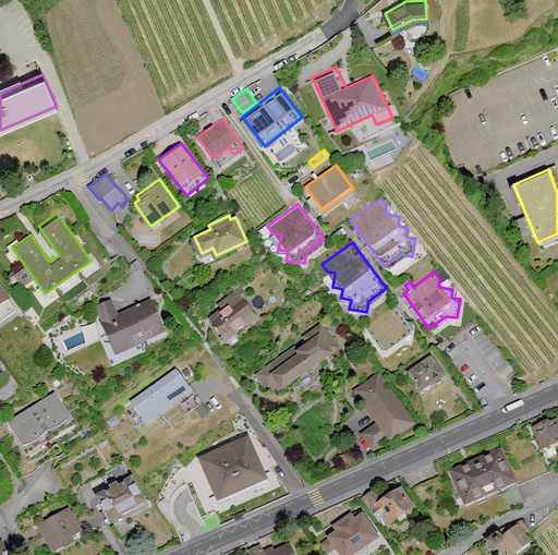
[(0,321),(17,309),(0,284),(0,321)]
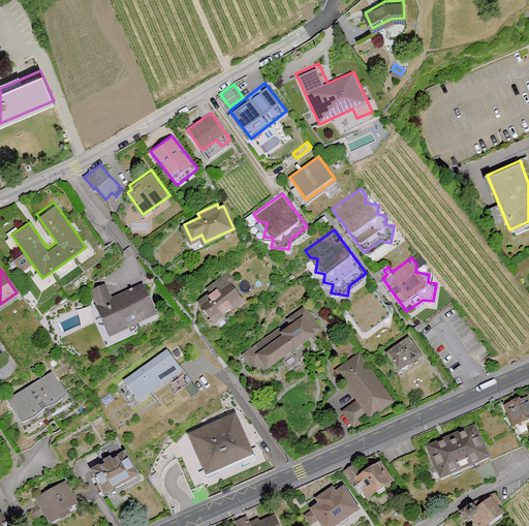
[(214,319),(241,299),(229,283),(232,281),(226,273),(216,280),(219,284),(211,290),(212,291),(199,301),(214,319)]
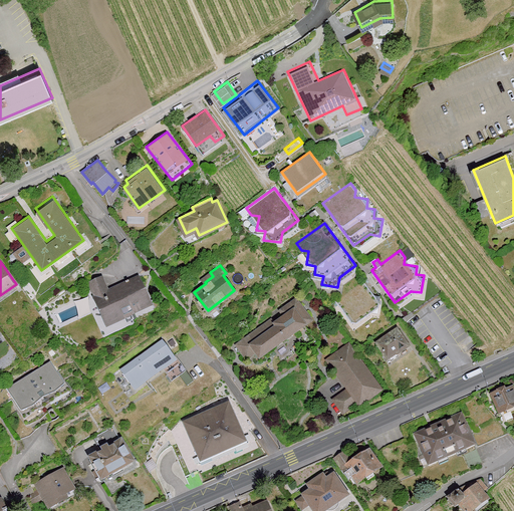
[(101,275),(88,282),(105,320),(149,300),(137,274),(107,288),(101,275)]
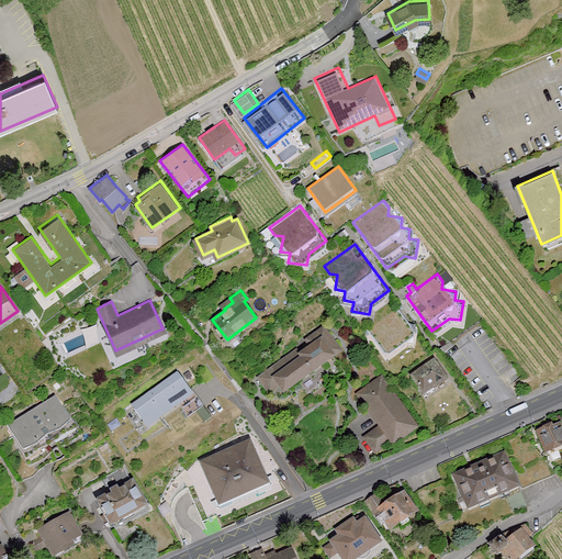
[(408,322),(396,305),(367,327),(384,351),(401,338),(413,341),(415,322),(408,322)]
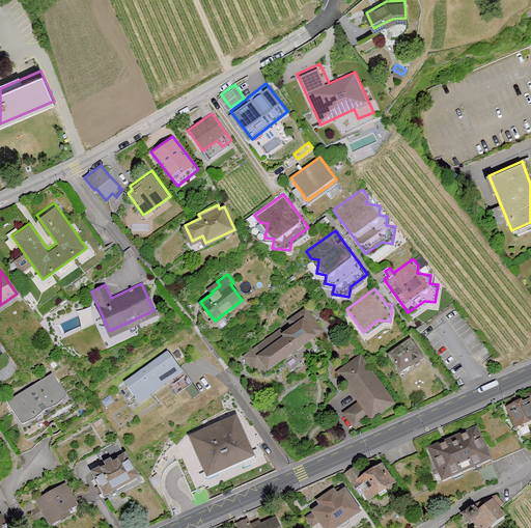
[(268,367),(322,329),(306,307),(289,320),(294,326),(284,332),(283,331),(279,334),(277,330),(244,354),(249,362),(259,355),(268,367)]
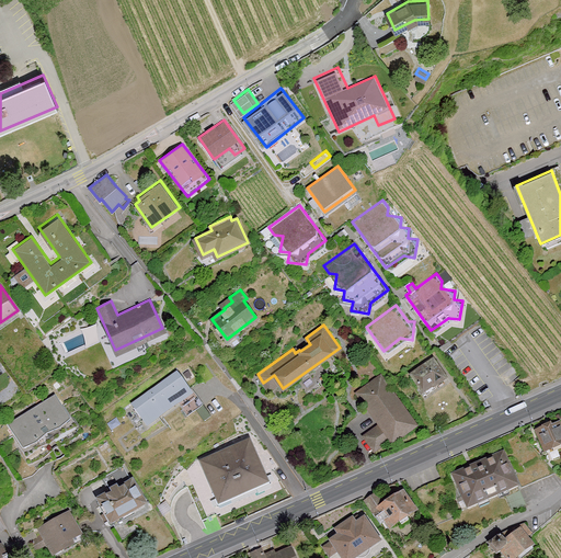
[(433,357),(411,373),(423,389),(433,383),(434,384),(446,375),(433,357)]
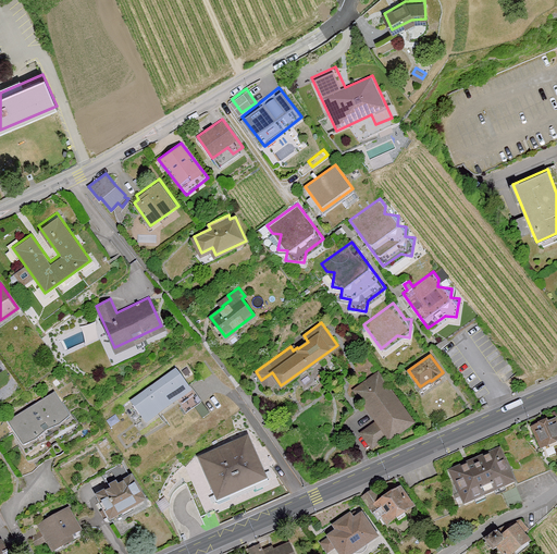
[(132,399),(146,419),(190,388),(176,368),(132,399)]
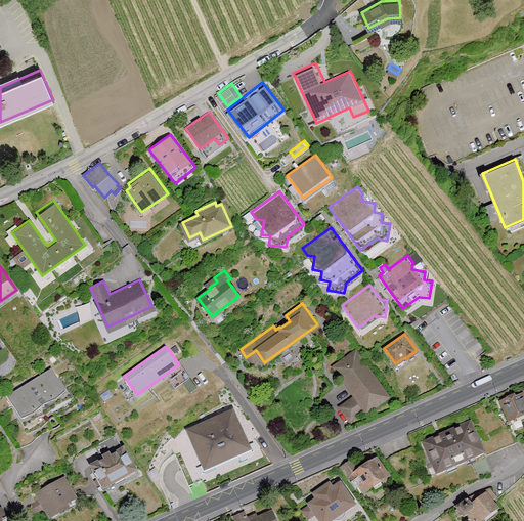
[(366,410),(388,395),(355,349),(333,365),(354,394),(339,405),(349,419),(364,408),(366,410)]
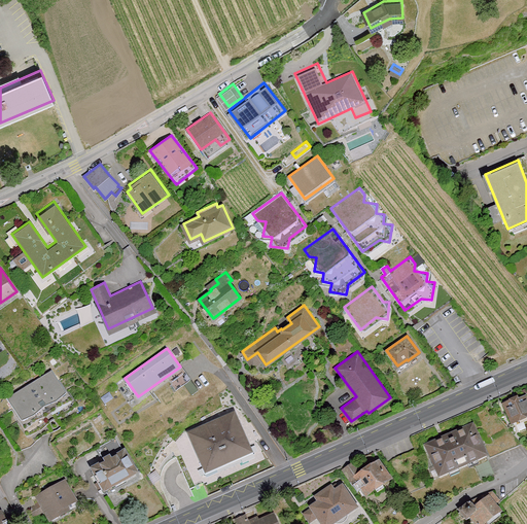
[(50,369),(7,395),(30,431),(73,405),(50,369)]
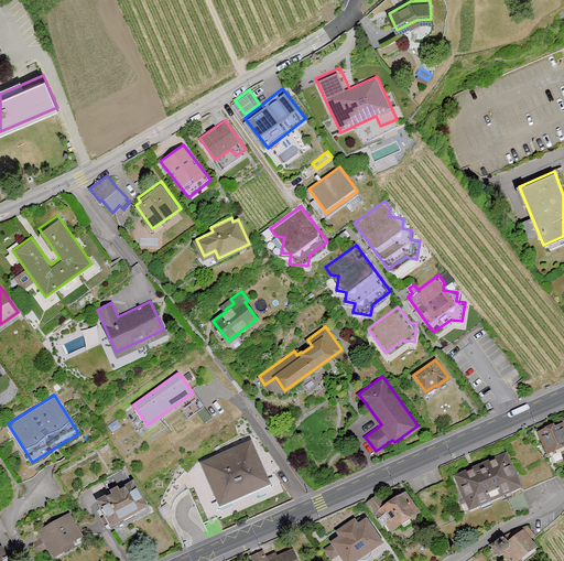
[(539,430),(548,451),(563,443),(563,428),(562,422),(555,425),(554,423),(539,430)]
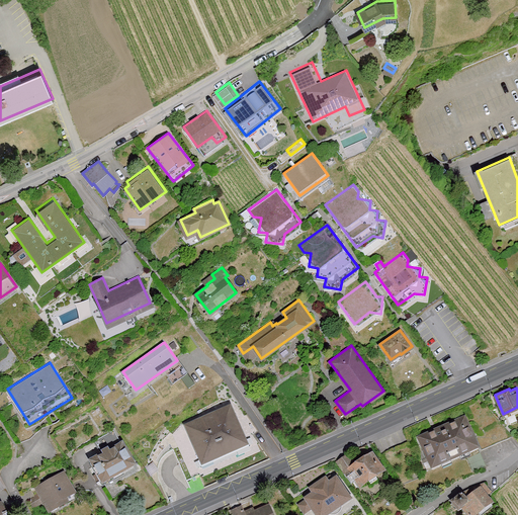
[(232,402),(179,424),(199,470),(252,448),(232,402)]
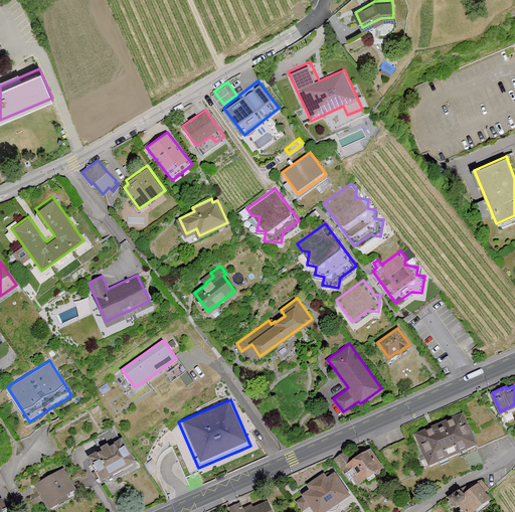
[(428,462),(430,464),(475,444),(462,413),(416,433),(424,453),(419,455),(423,464),(428,462)]
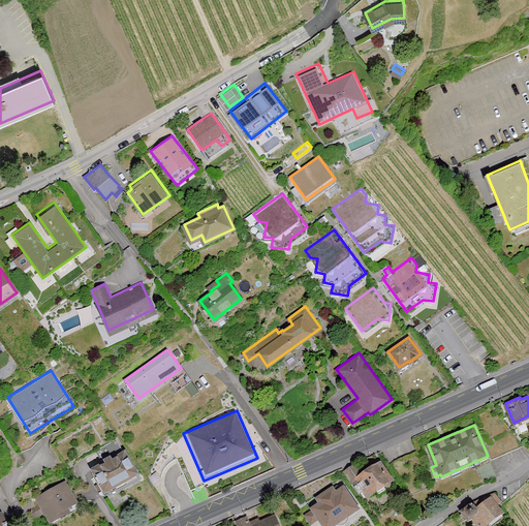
[(88,466),(103,494),(137,475),(122,447),(88,466)]
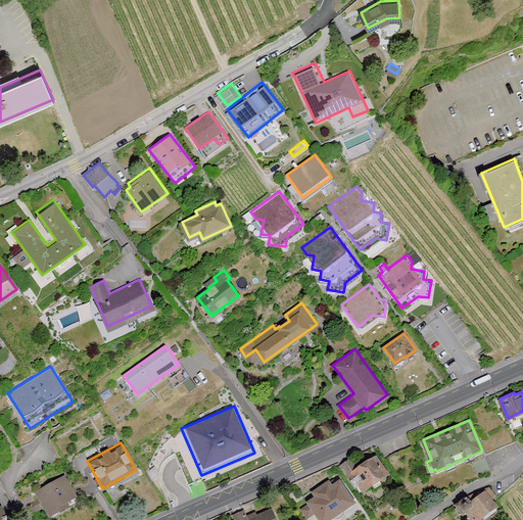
[(357,474),(366,487),(372,483),(374,486),(381,482),(379,478),(385,474),(375,458),(359,468),(351,457),(340,465),(349,479),(357,474)]
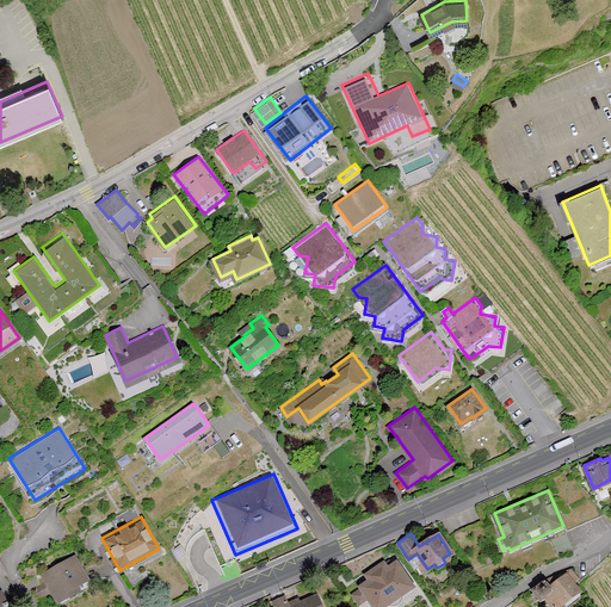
[(38,575),(56,606),(90,586),(73,556),(38,575)]
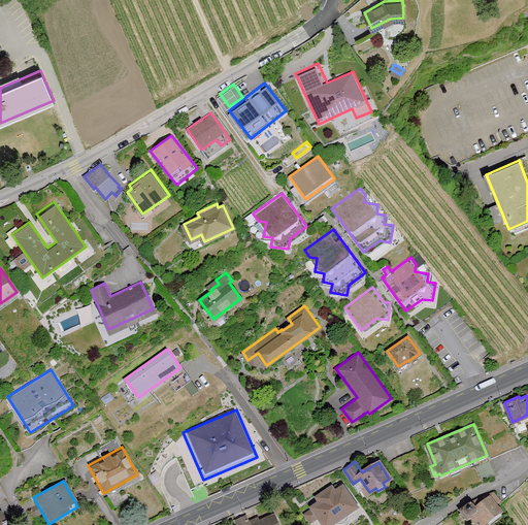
[(321,501),(312,506),(325,524),(326,524),(334,520),(335,521),(337,522),(339,522),(341,522),(344,520),(347,518),(348,516),(348,514),(348,511),(356,505),(342,486),(335,492),(331,487),(317,496),(321,501)]
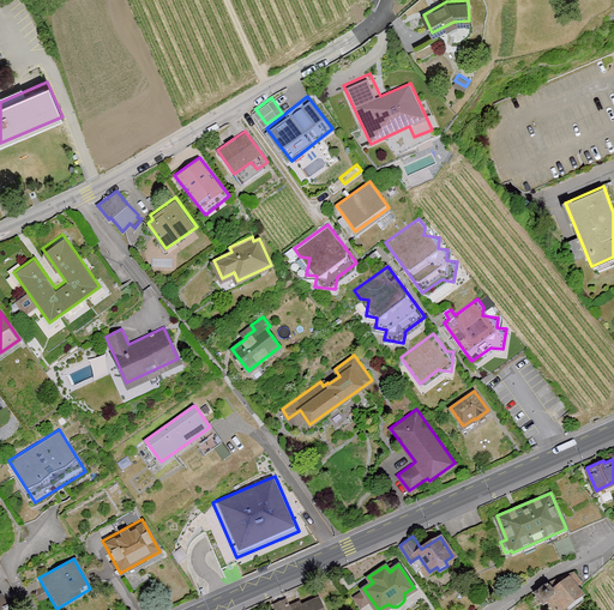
[(548,599),(557,609),(559,609),(581,595),(576,585),(581,581),(572,571),(560,575),(548,581),(535,591),(543,603),(548,599)]
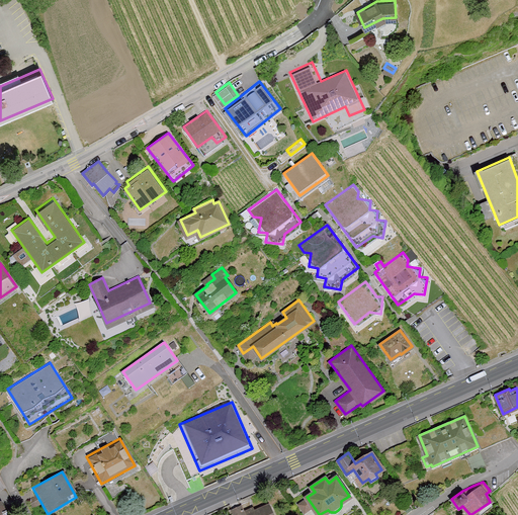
[(230,514),(273,514),(266,498),(230,514)]
